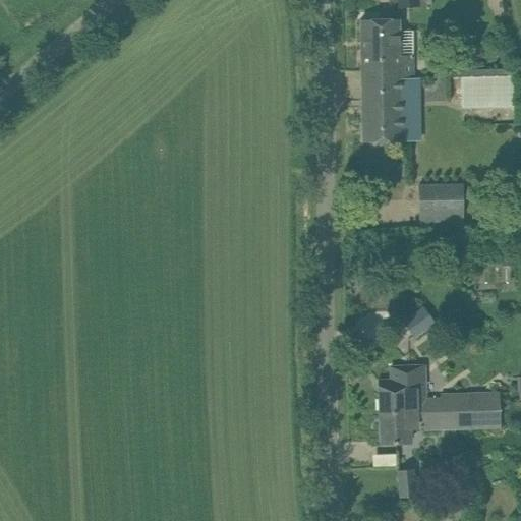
[(381,18),(360,19),(361,67),(400,67),(400,77),(401,77),(414,77),(414,68),(414,55),(399,55),(399,30),(399,18),(381,18)]
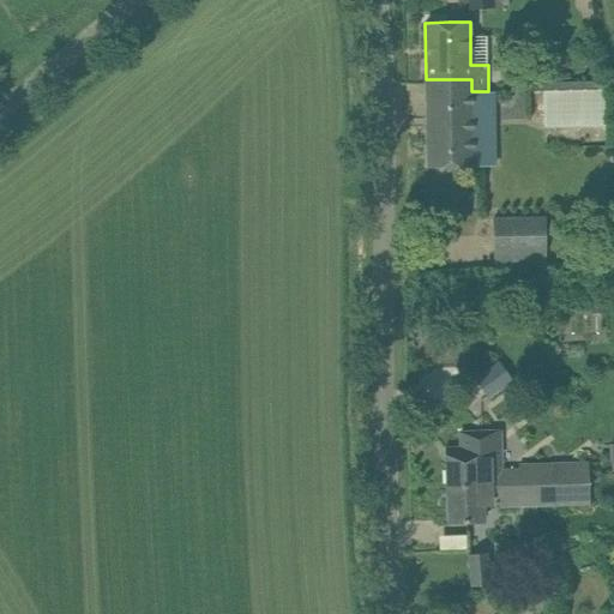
[(471,79),(426,79),(427,167),(451,167),(474,166),(473,91),(471,91),(471,79)]
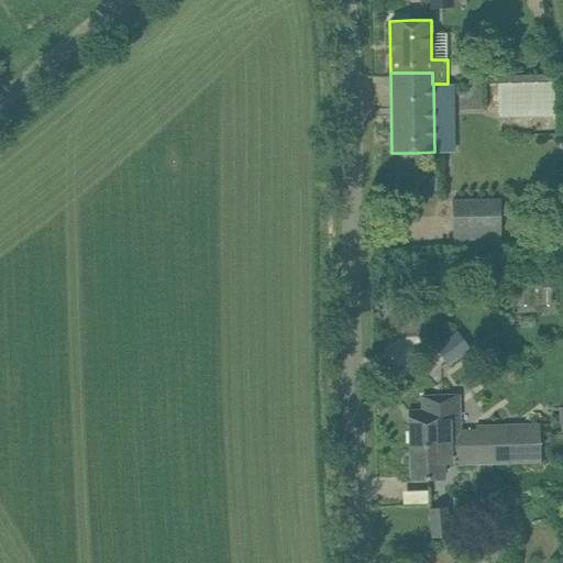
[(555,83),(498,84),(498,118),(556,118),(555,83)]
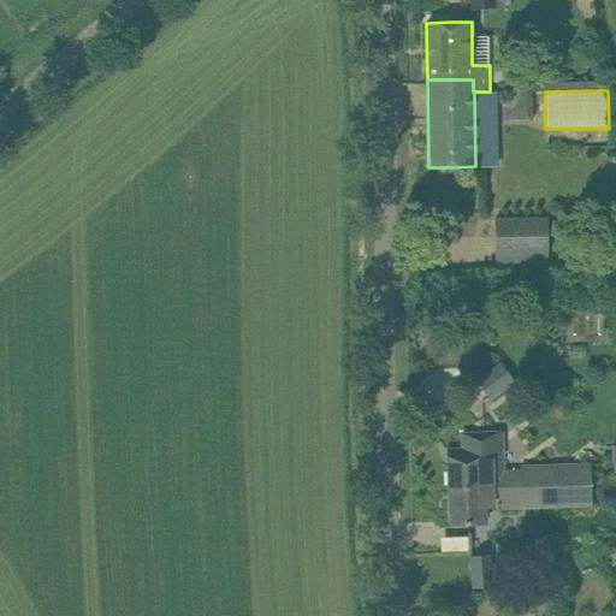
[(495,218),(495,254),(548,254),(548,218),(495,218)]
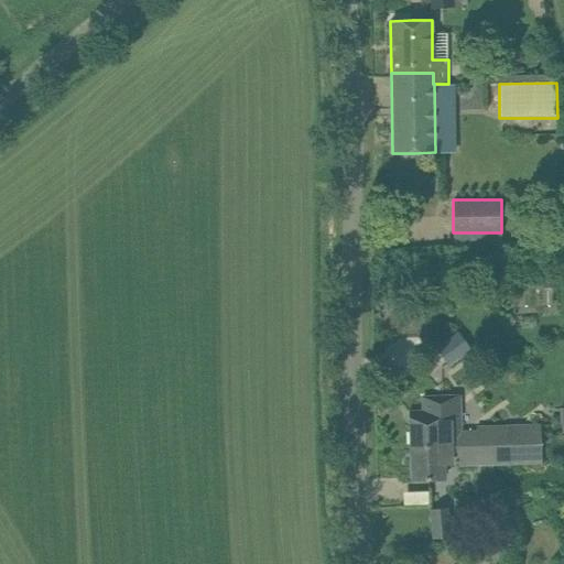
[(487,441),(486,426),(477,427),(477,431),(461,432),(459,394),(423,396),(423,411),(410,411),(411,446),(425,446),(425,443),(487,441)]
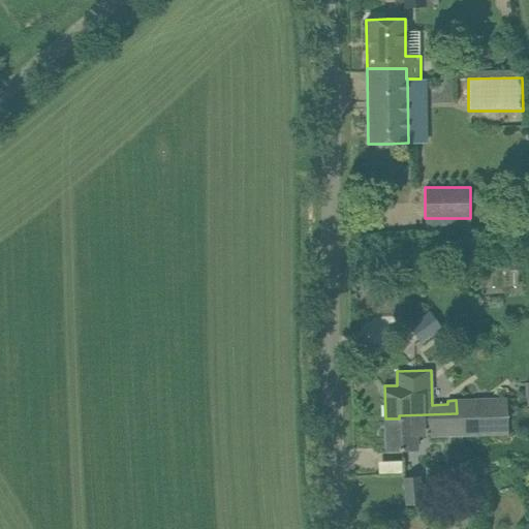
[(506,399),(456,400),(457,413),(399,415),(399,418),(385,418),(386,449),(416,448),(415,424),(431,424),(431,435),(507,433),(506,399)]
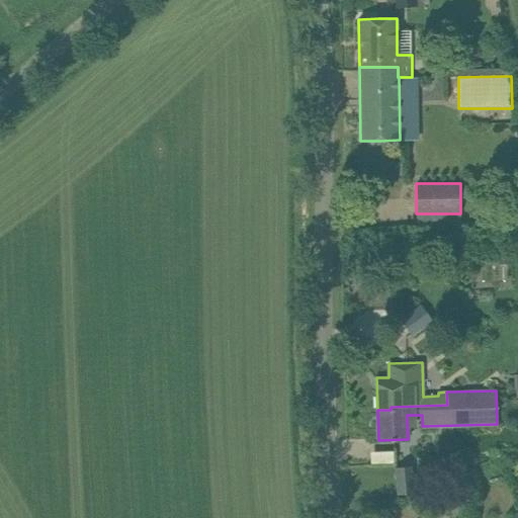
[(398,494),(414,493),(411,465),(396,467),(398,494)]
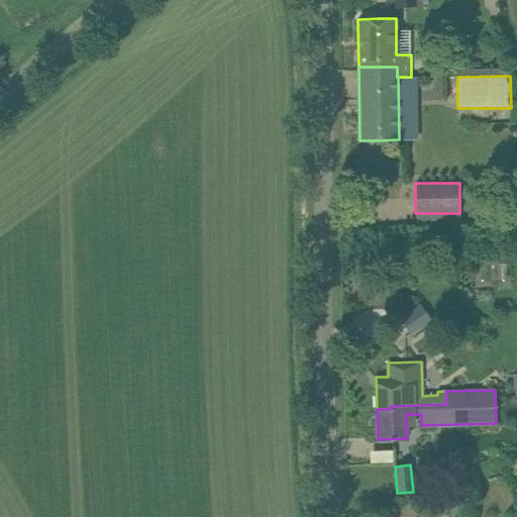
[(415,474),(417,489),(433,487),(432,472),(415,474)]
